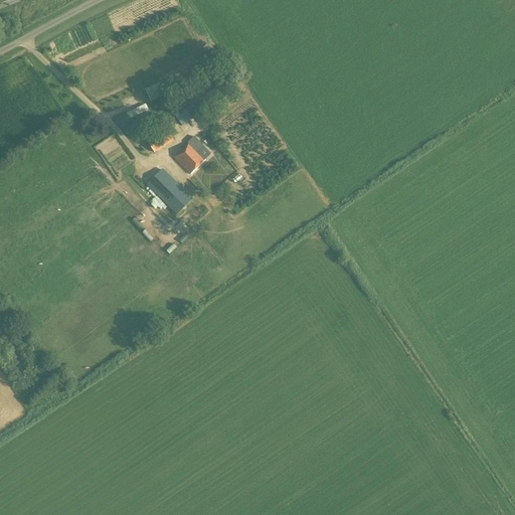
[(169,109),(182,127),(234,91),(221,71),(169,109)]
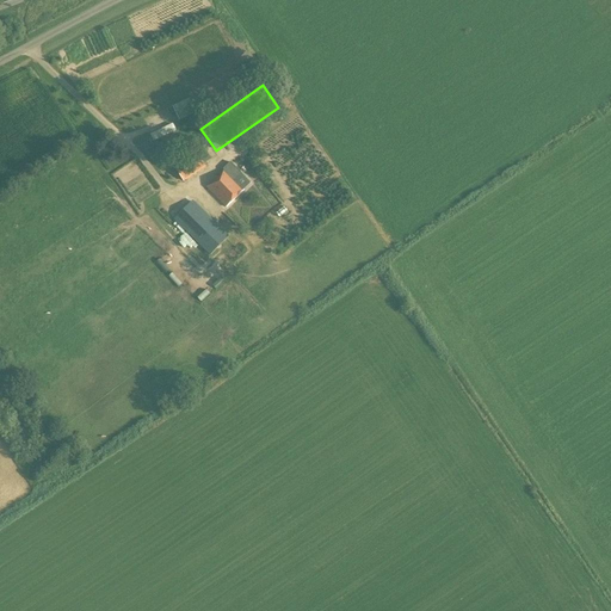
[(173,106),(180,122),(203,110),(196,96),(173,106)]
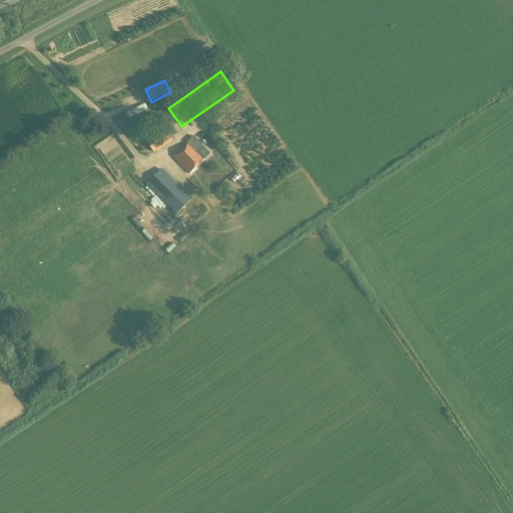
[(125,113),(128,119),(148,110),(145,104),(125,113)]
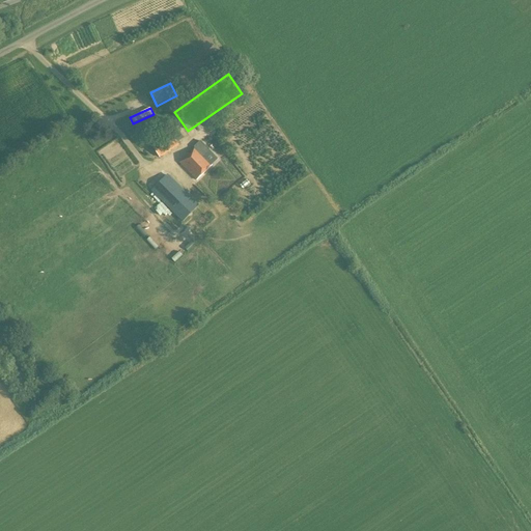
[(151,145),(160,159),(179,145),(177,142),(183,139),(177,130),(173,133),(172,131),(151,145)]
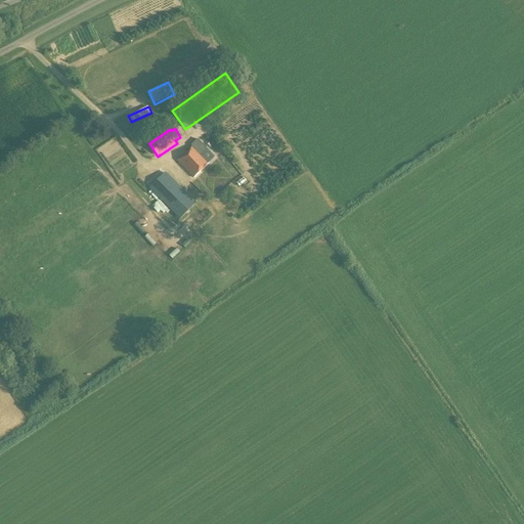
[(202,155),(208,148),(198,139),(177,161),(193,177),(209,162),(202,155)]
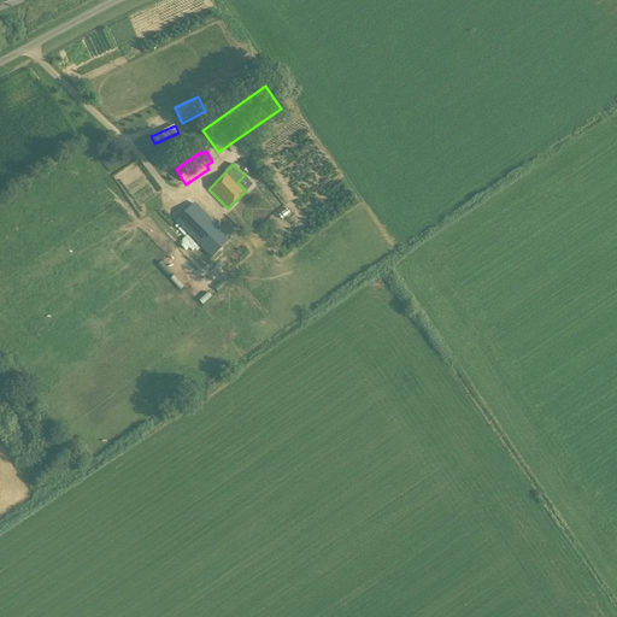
[(231,239),(195,203),(176,222),(212,258),(231,239)]
